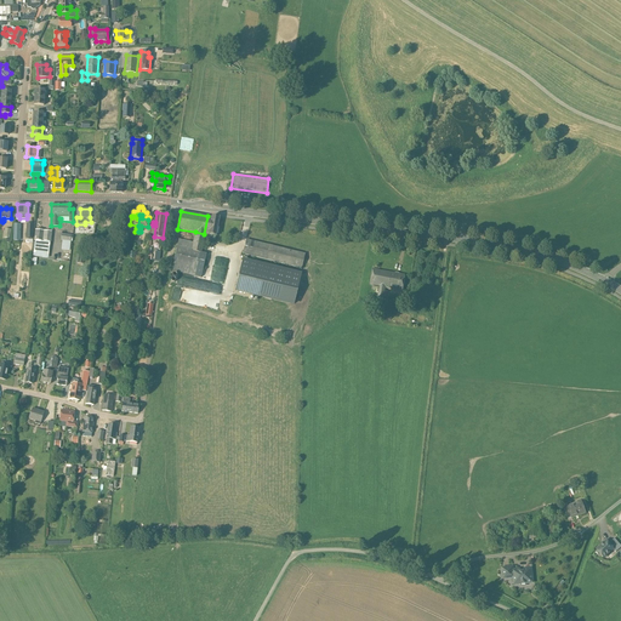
[(212,217),(208,216),(204,234),(206,234),(205,235),(209,237),(208,239),(215,240),(220,217),(212,216),(212,217)]
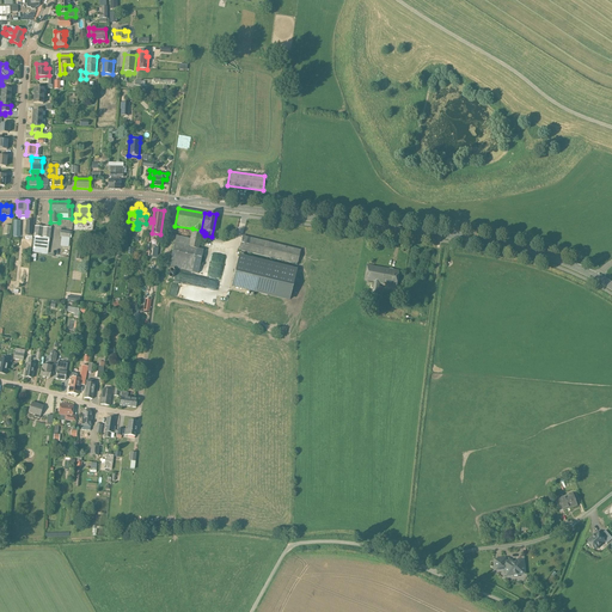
[(51,228),(35,226),(34,237),(35,237),(32,252),(48,254),(49,239),(50,239),(51,228)]
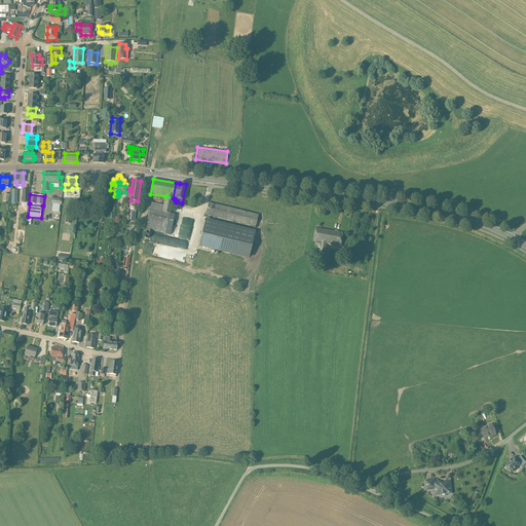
[(173,198),(165,196),(162,213),(171,215),(174,199),(175,198),(173,198)]
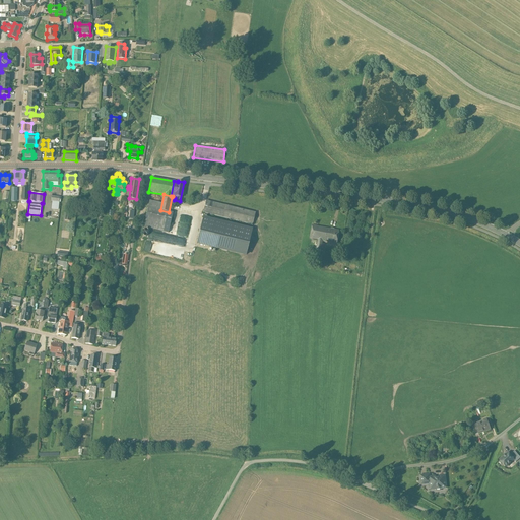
[(52,196),(51,201),(52,201),(51,208),(58,209),(60,202),(59,202),(60,197),(52,196)]
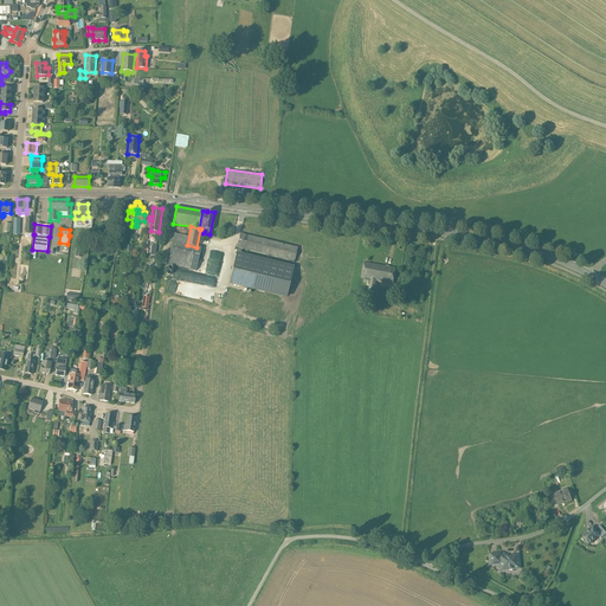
[(298,247),(240,233),(237,247),(295,262),(298,247)]
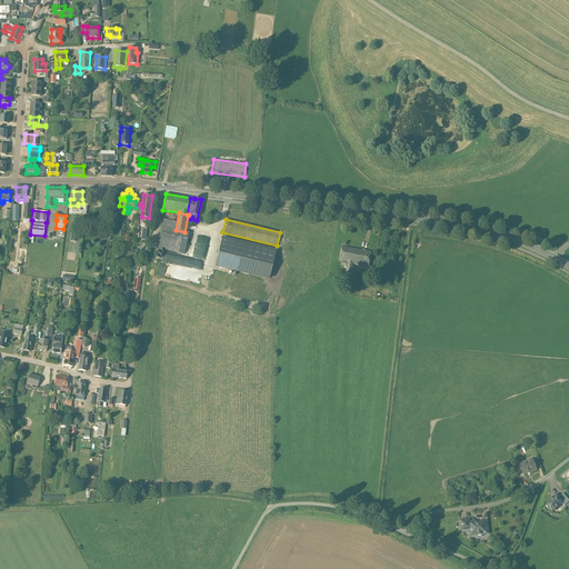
[(176,230),(162,227),(157,248),(163,249),(170,251),(185,255),(189,233),(185,232),(176,230)]
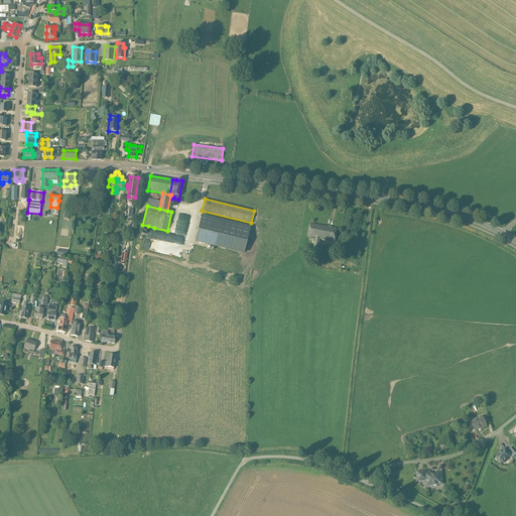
[(187,223),(196,224),(196,215),(188,215),(187,223)]
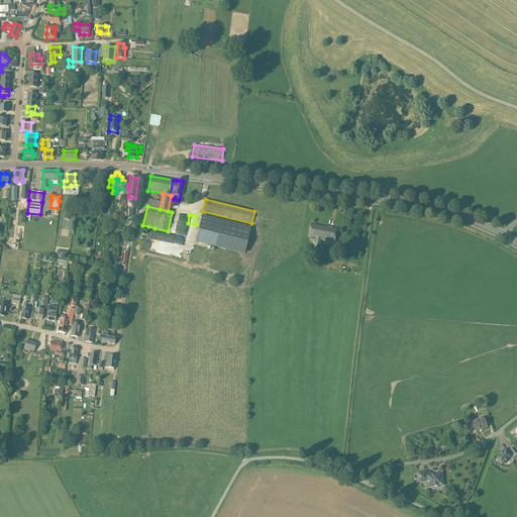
[(175,233),(177,233),(177,232),(182,233),(185,217),(178,216),(175,233)]
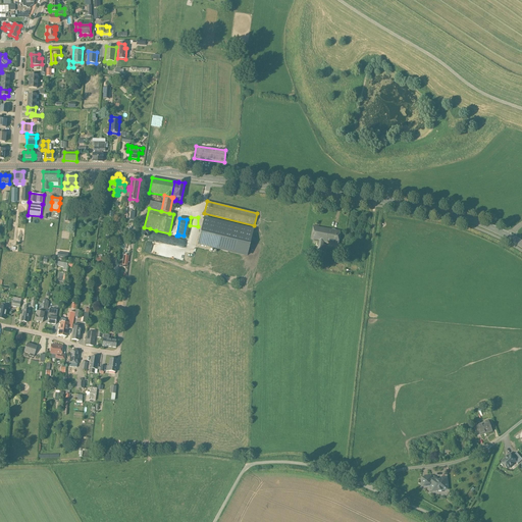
[(253,230),(206,218),(199,244),(246,256),(253,230)]
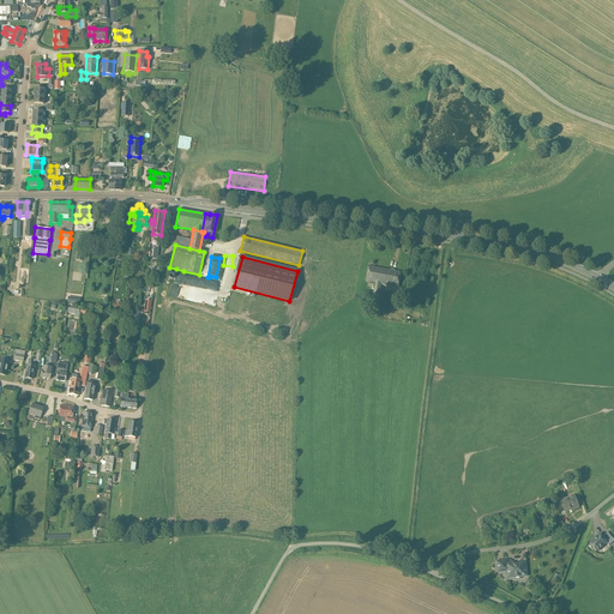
[(401,272),(374,268),(372,282),(375,282),(380,283),(398,287),(401,272)]
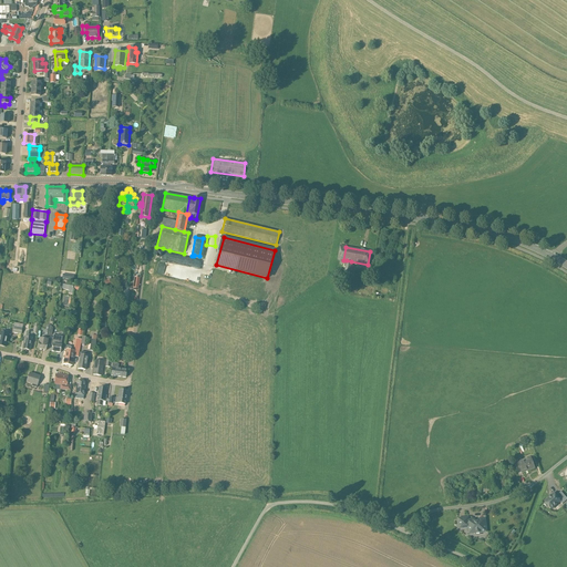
[(179,265),(182,257),(163,253),(162,259),(179,265)]
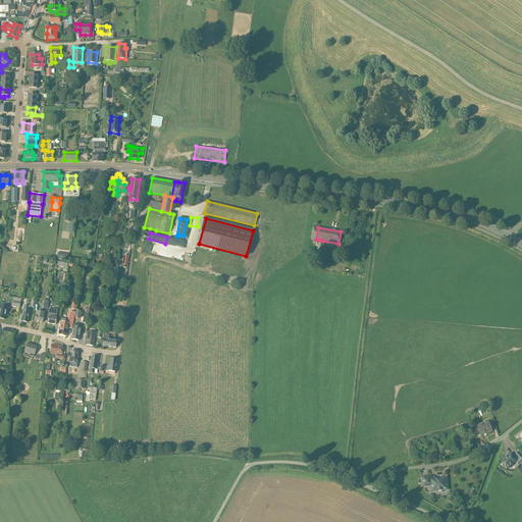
[(56,261),(56,266),(63,267),(63,270),(66,270),(67,263),(56,261)]
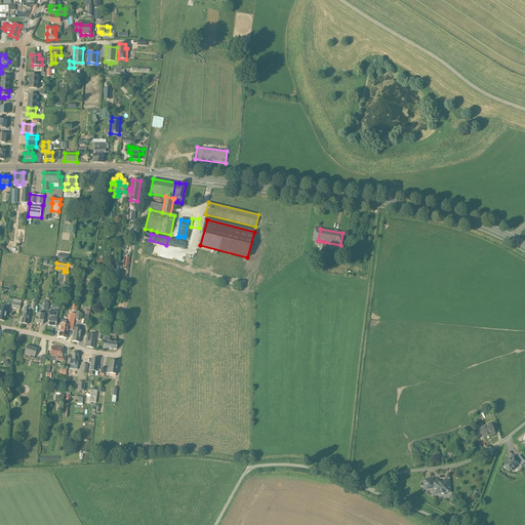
[(13,298),(12,308),(19,310),(22,300),(13,298)]
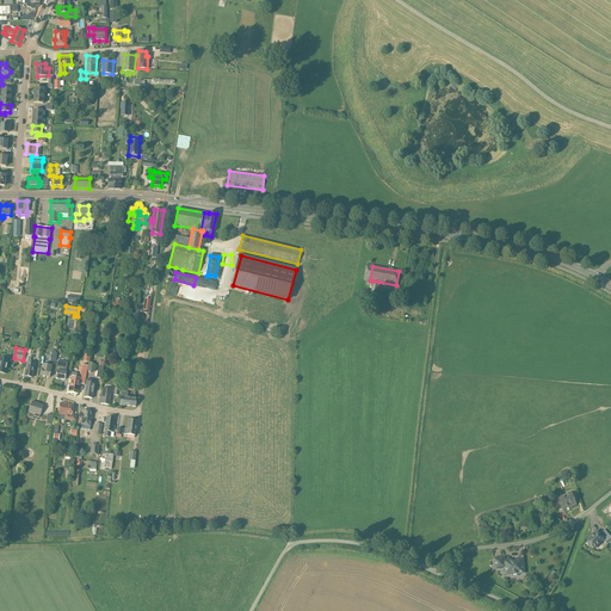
[(53,365),(51,365),(53,364),(55,364),(57,353),(55,352),(55,351),(53,351),(50,365),(43,364),(41,376),(50,377),(53,365)]
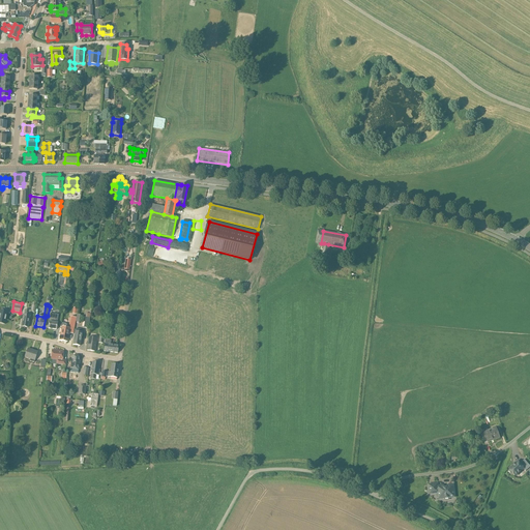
[(23,315),(21,326),(28,327),(30,316),(28,315),(29,310),(25,310),(24,315),(23,315)]
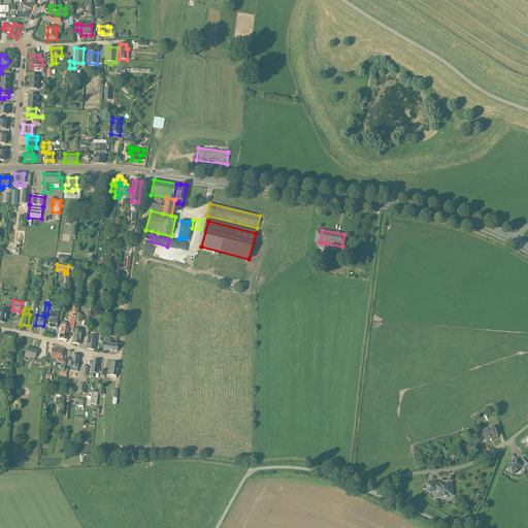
[(47,321),(50,321),(48,327),(56,328),(57,322),(58,314),(55,314),(55,316),(48,316),(47,321)]
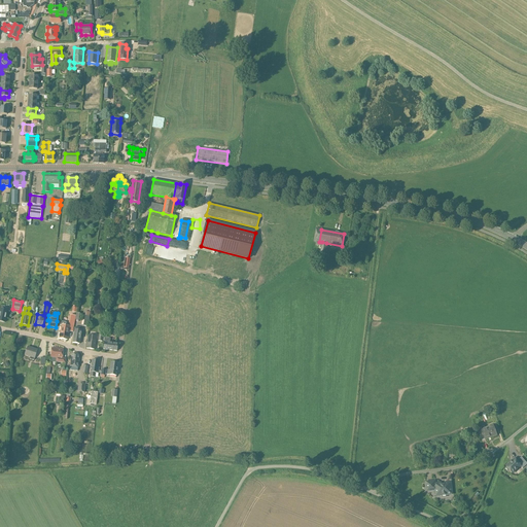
[(62,325),(59,339),(67,340),(69,330),(70,326),(68,326),(67,325),(67,324),(66,322),(61,321),(60,325),(62,325)]
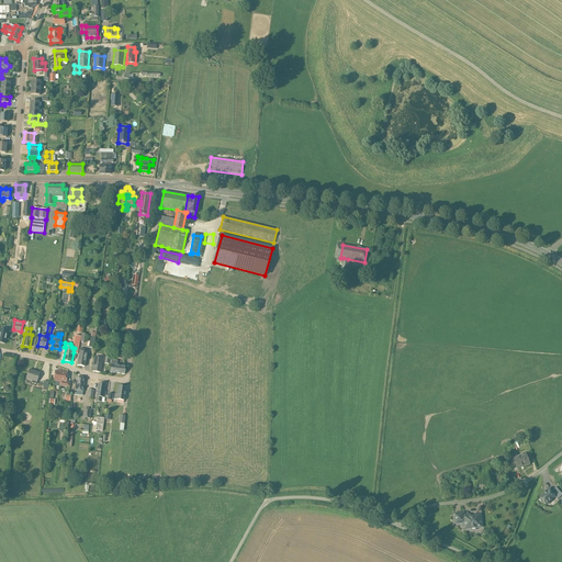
[(87,352),(87,349),(80,348),(80,351),(78,366),(85,367),(87,352)]
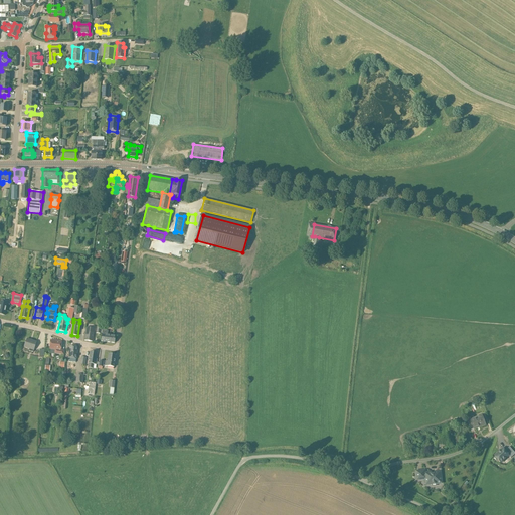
[(86,332),(84,340),(93,341),(94,333),(95,329),(87,328),(86,332)]
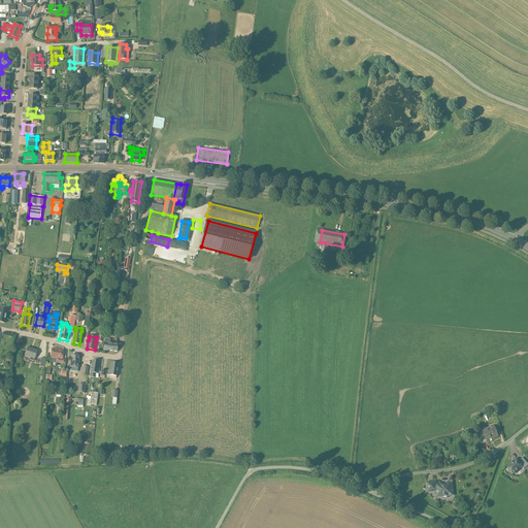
[(104,341),(104,342),(103,350),(118,352),(119,344),(110,343),(111,338),(105,338),(103,338),(103,341),(104,341)]
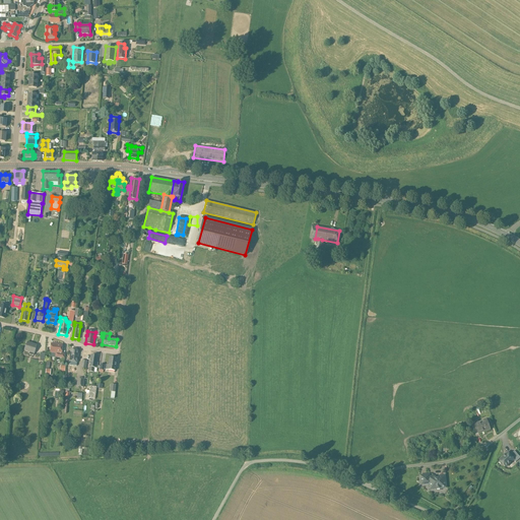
[(24,350),(27,351),(26,353),(29,353),(29,352),(34,353),(37,344),(27,341),(24,350)]
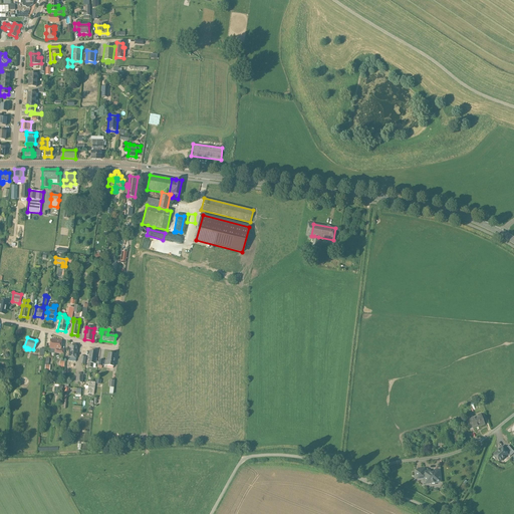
[(49,348),(50,348),(50,352),(55,352),(54,353),(63,353),(64,349),(61,349),(62,340),(50,339),(49,348)]
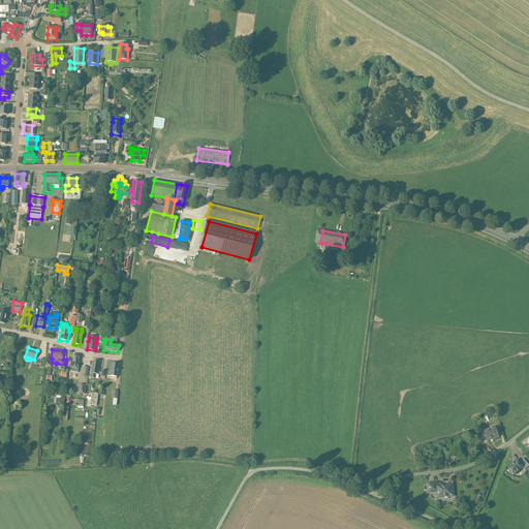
[(79,369),(80,355),(72,355),(70,368),(71,368),(70,372),(78,372),(79,369)]
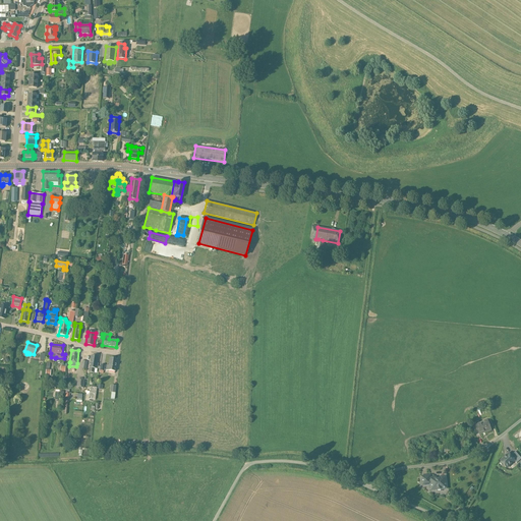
[(90,367),(90,371),(94,371),(95,368),(100,369),(101,366),(98,366),(98,363),(97,363),(98,356),(91,355),(90,367)]
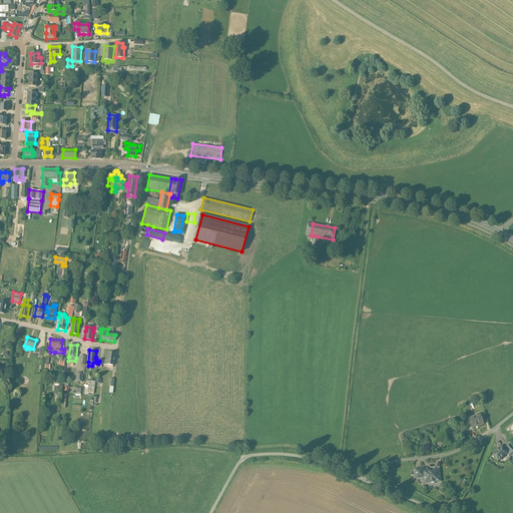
[(113,366),(115,354),(108,353),(107,360),(105,360),(104,364),(113,366)]
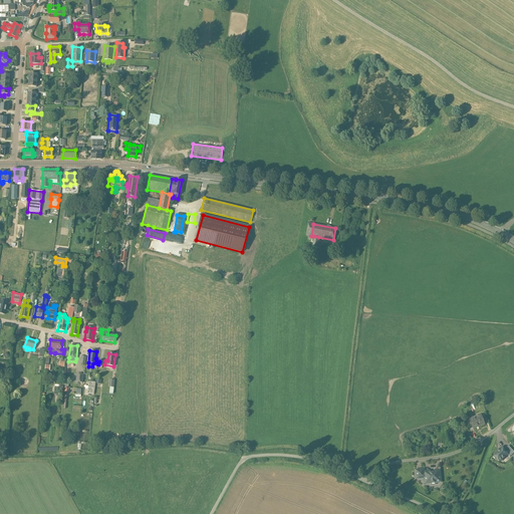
[(470,420),(472,425),(473,429),(477,428),(477,427),(485,424),(482,416),(470,420)]
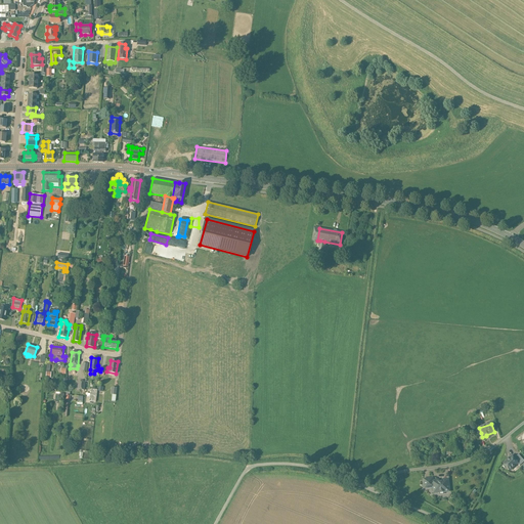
[(456,439),(452,440),(452,441),(455,452),(456,453),(461,452),(456,439)]
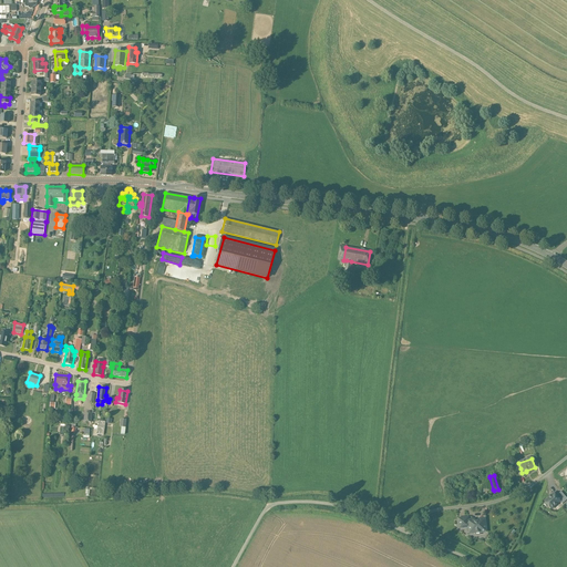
[(490,477),(477,481),(481,493),(493,490),(490,477)]
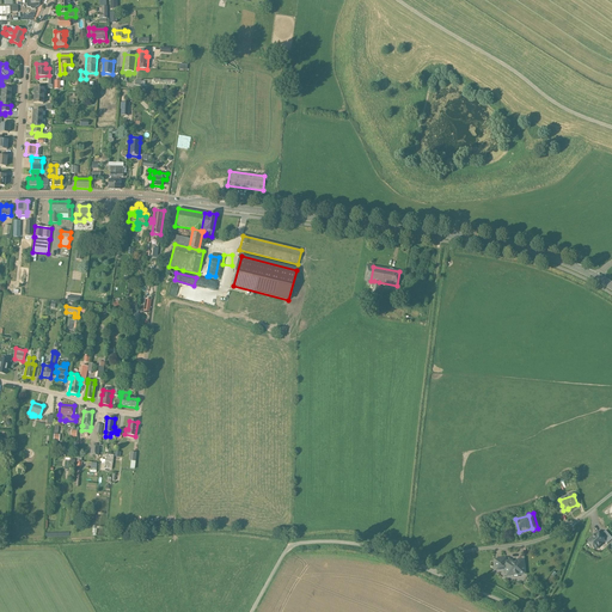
[(611,538),(606,531),(600,536),(605,542),(607,544),(611,539),(611,538)]
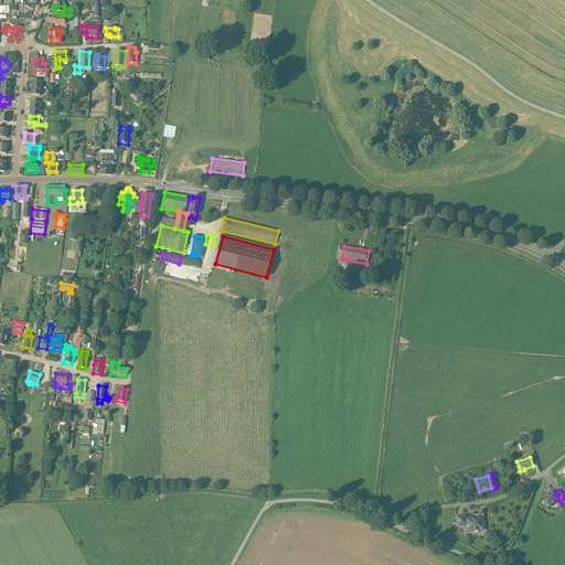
[(552,492),(543,500),(550,508),(558,500),(554,494),(552,492)]
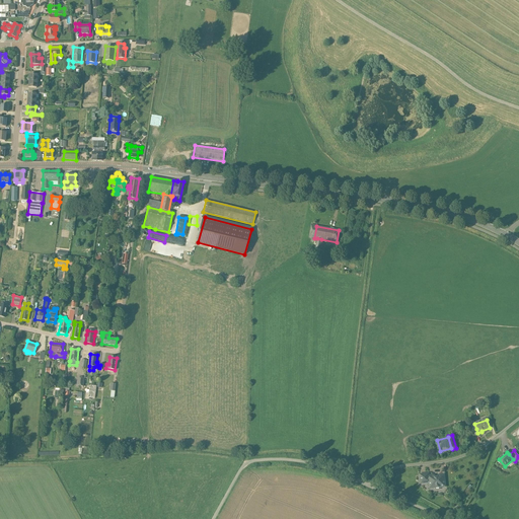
[(438,477),(435,477),(435,476),(429,477),(429,474),(426,474),(427,484),(430,484),(430,489),(435,488),(436,490),(440,490),(440,488),(445,487),(444,475),(438,476),(438,477)]
